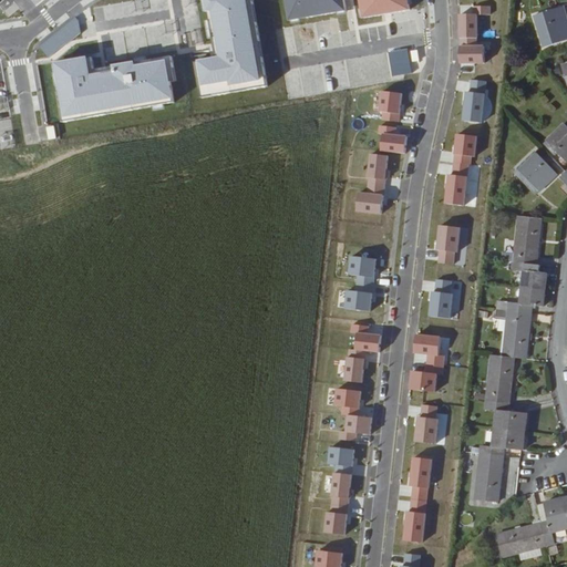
[(535,18),(545,49),(566,42),(566,16),(565,8),(535,18)]
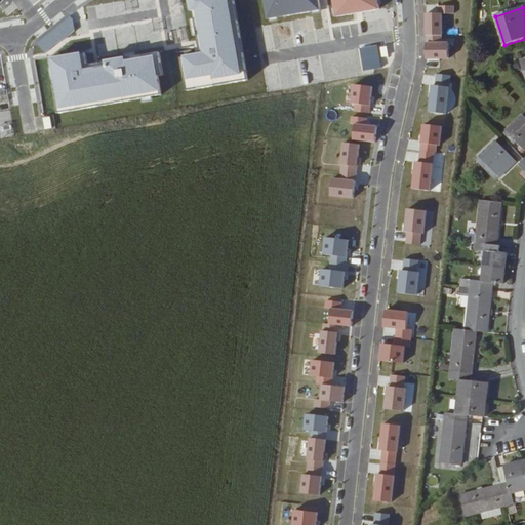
[(507,132),(524,151),(524,119),(523,117),(507,132)]
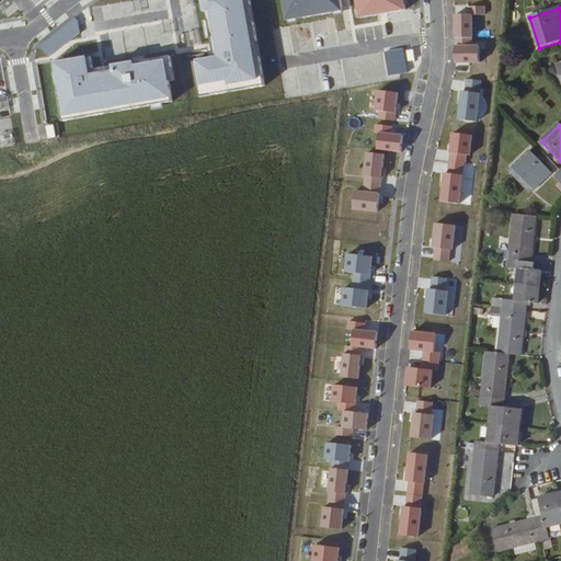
[(533,191),(550,174),(529,152),(512,169),(533,191)]
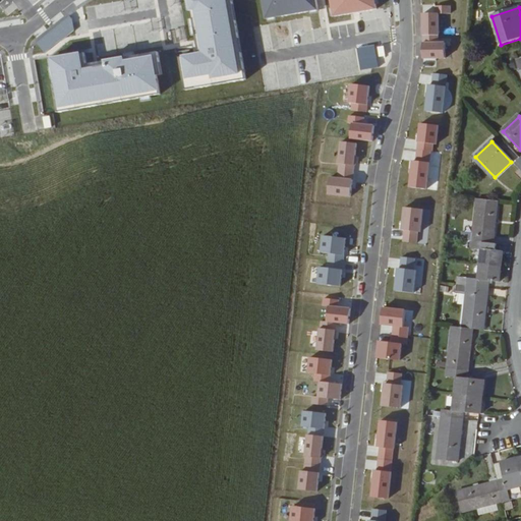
[(495,177),(475,157),(472,161),(491,180),(495,177)]
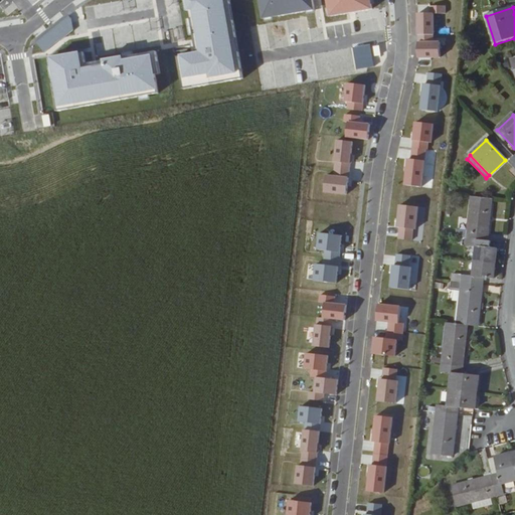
[(487,241),(492,200),(472,197),(467,239),(487,241)]
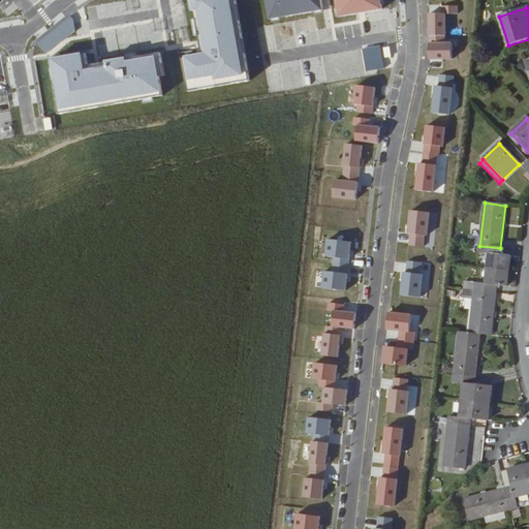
[(477,243),(477,236),(468,235),(468,243),(477,243)]
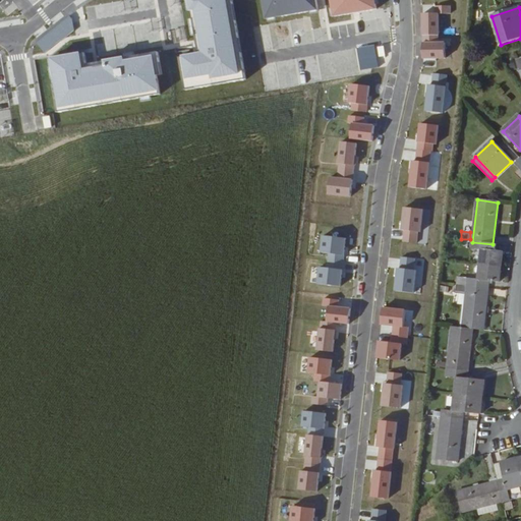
[(500,268),(502,252),(493,251),(493,244),(472,242),(471,249),(481,250),(480,266),(500,268)]
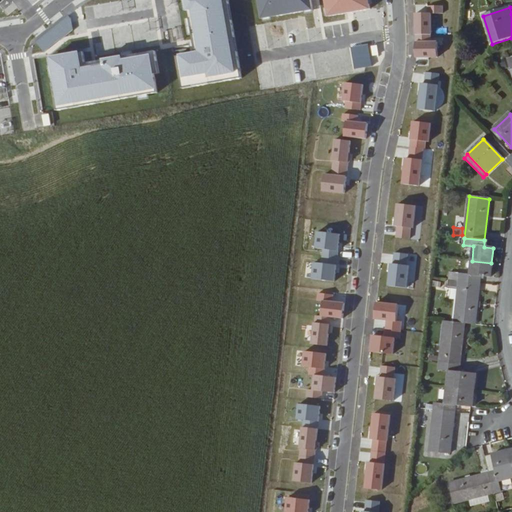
[(489,278),(491,263),(472,261),(470,276),(460,275),(459,282),(480,284),(481,277),(489,278)]
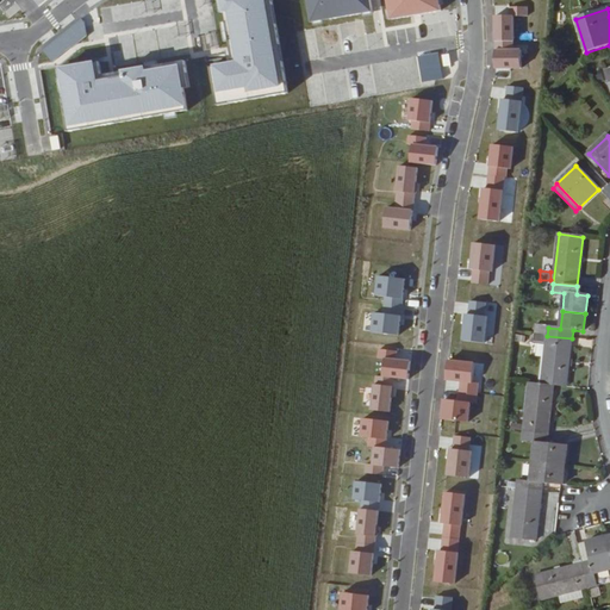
[(566,388),(572,338),(547,336),(542,385),(554,386),(566,388)]
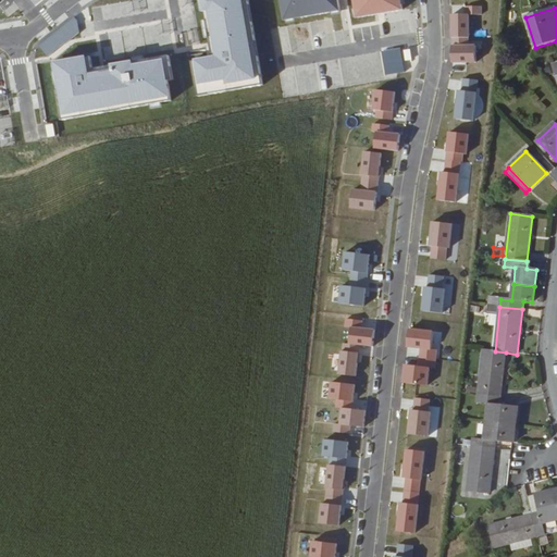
[(500,398),(506,353),(495,351),(483,350),(479,396),(500,398)]
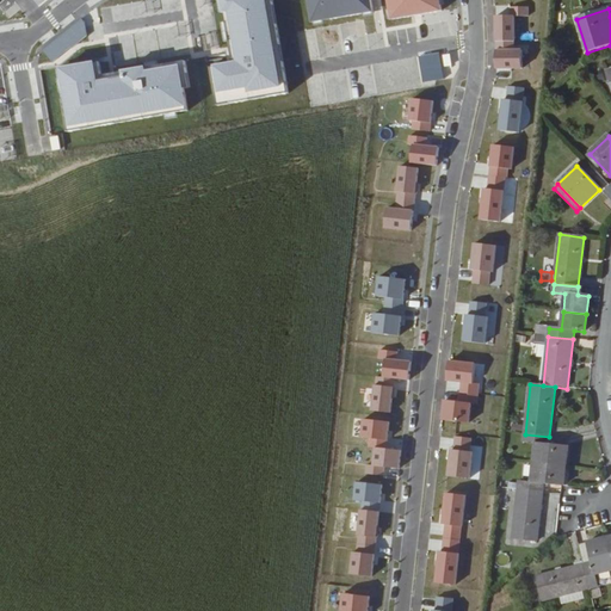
[(566,468),(568,449),(548,445),(549,437),(525,434),(524,443),(536,444),(534,464),(566,468)]
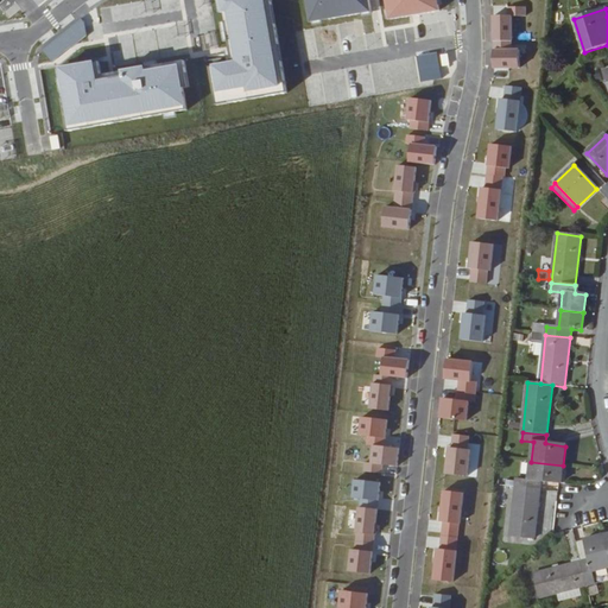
[(559,486),(563,466),(531,462),(529,482),(517,481),(515,488),(539,492),(540,483),(559,486)]
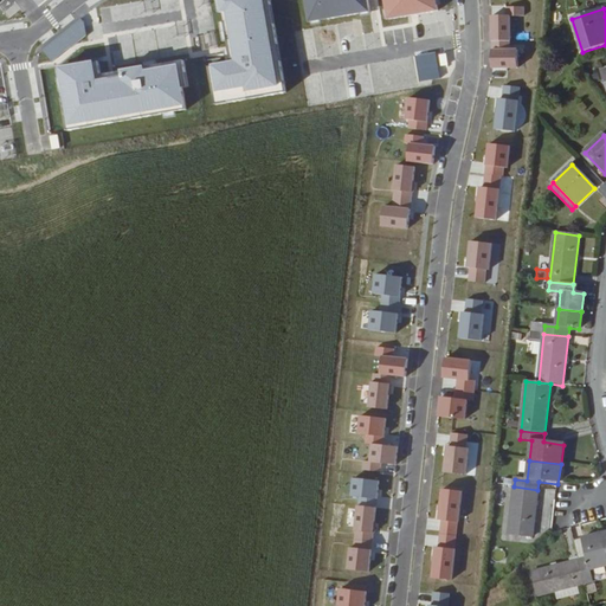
[(533,540),(537,490),(514,487),(508,536),(533,540)]
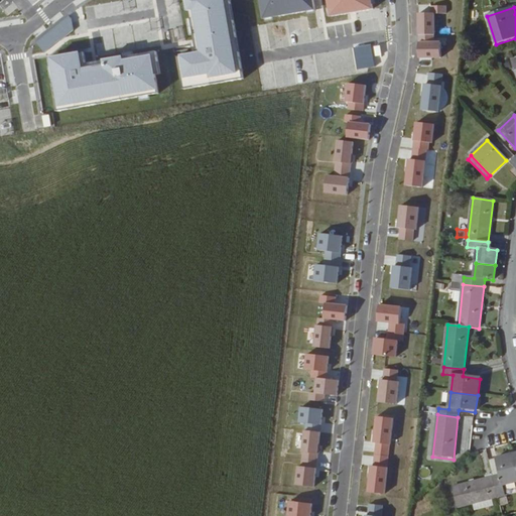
[(515,483),(515,469),(512,455),(496,459),(501,477),(494,478),(499,498),(506,496),(503,486),(515,483)]
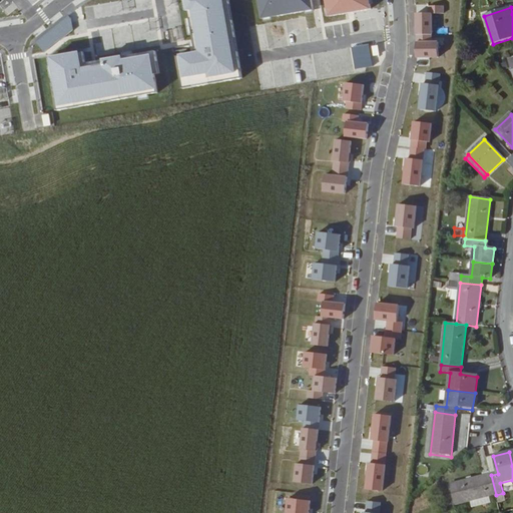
[(455,505),(496,495),(491,475),(450,485),(455,505)]
